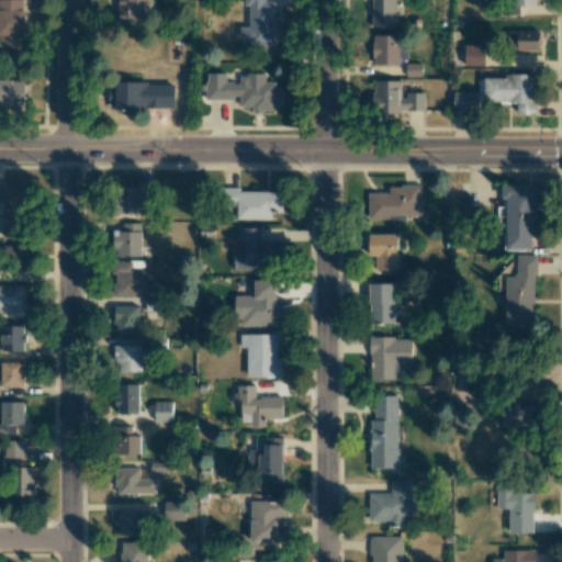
[(22,0),(0,0),(0,46),(23,46),(22,0)]
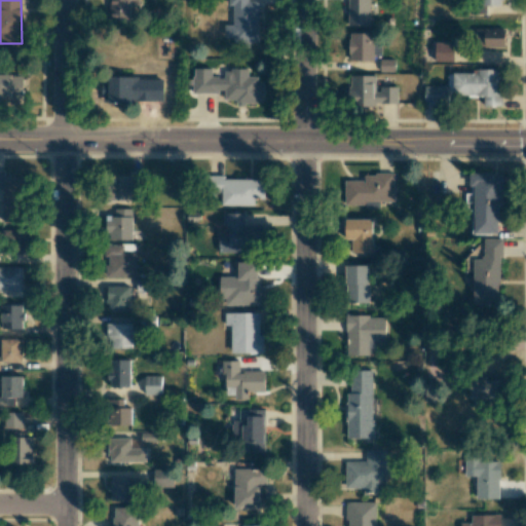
[(109,0),(109,21),(129,22),(129,5),(140,5),(140,0),(109,0)]
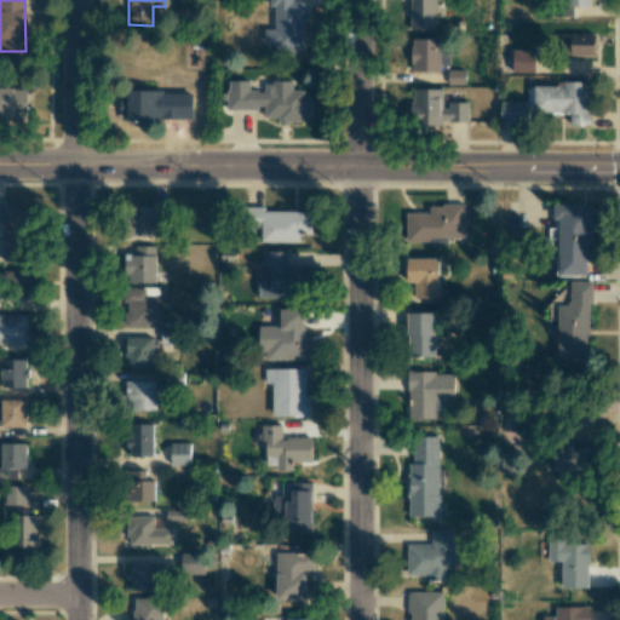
[(304,50),(304,1),(293,1),(292,0),(268,0),(269,6),(274,6),(274,30),(264,30),(264,44),(274,44),(274,51),(304,50)]
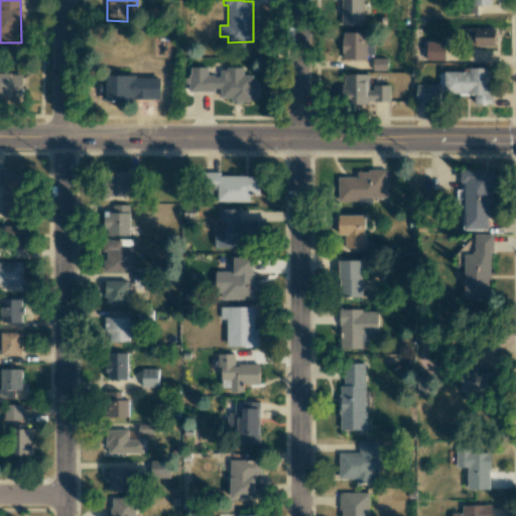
[(362,25),(362,0),(341,0),(341,24),(362,25)]
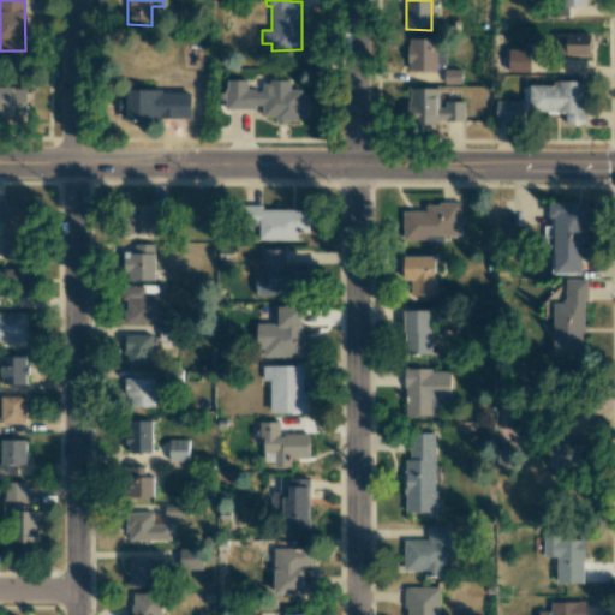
[(586,0),(559,0),(559,16),(568,16),(568,6),(586,6),(586,0)]
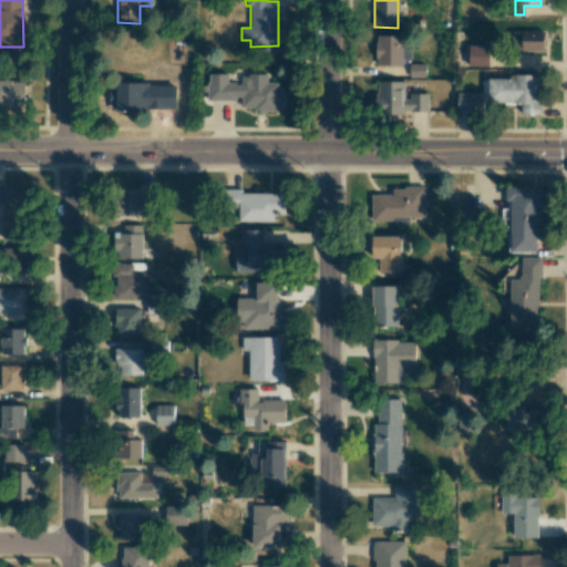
[(544,31),(512,30),(511,51),(544,51),(544,31)]
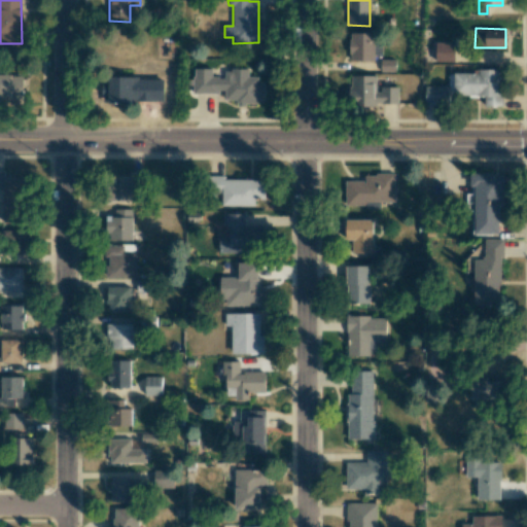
[(375,60),(374,55),(382,55),(381,33),(345,33),(345,61),(375,60)]
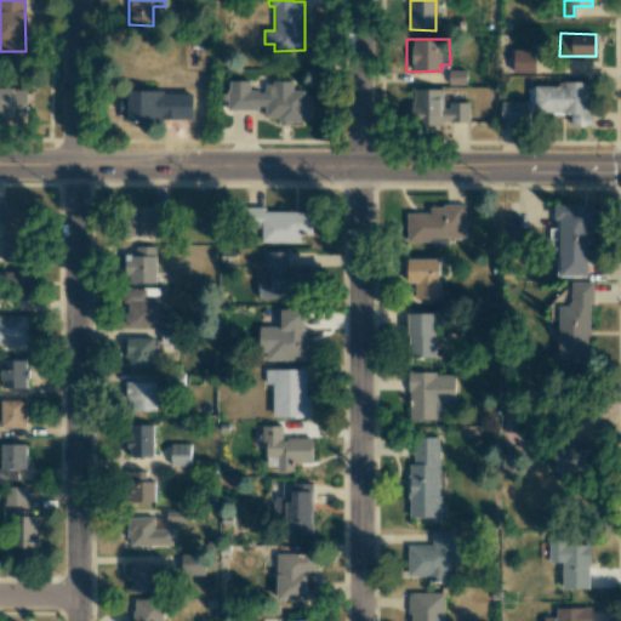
[(536,51),(513,50),(513,73),(535,73),(536,51)]
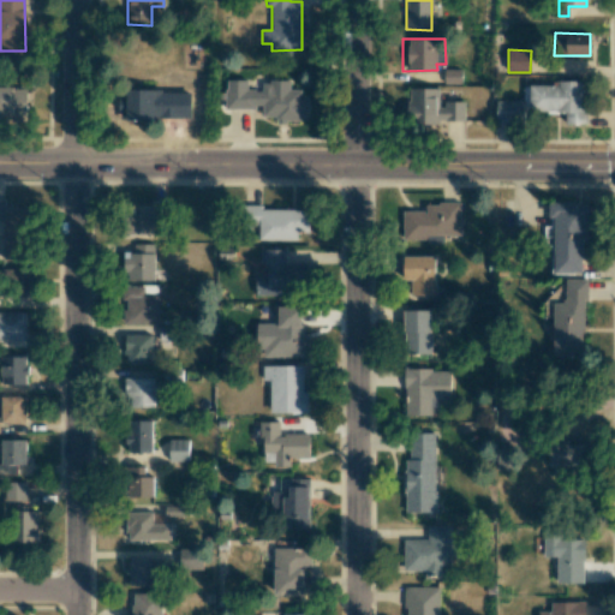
[(460,84),(460,70),(443,70),(443,84),(460,84)]
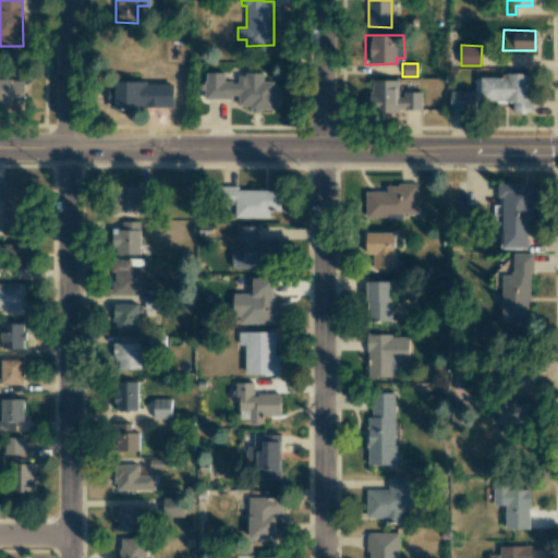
[(205,98),(239,99),(238,106),(251,106),(251,109),(276,109),(277,82),(263,81),(263,73),(237,73),(237,82),(223,82),(223,73),(205,72),(205,98)]
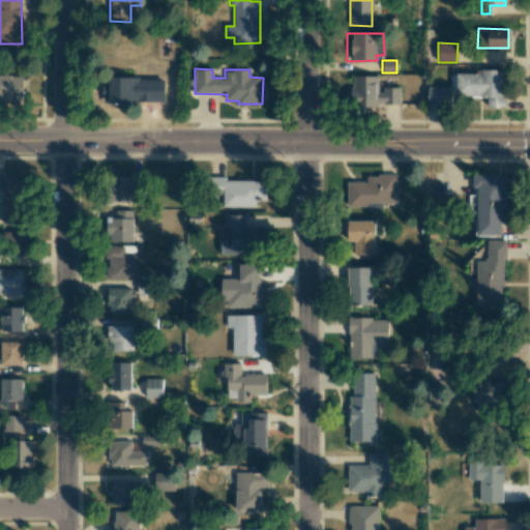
[(451,96),(487,96),(488,107),(504,107),(503,69),(479,70),(479,74),(450,75),(451,96)]
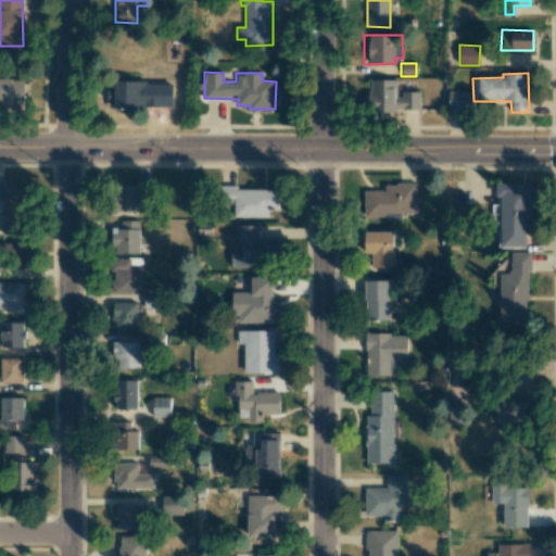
[(24,79),(0,79),(0,104),(24,105),(24,79)]
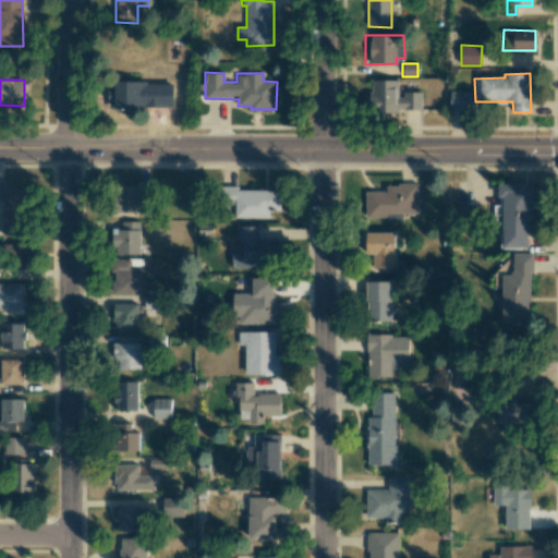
[(421,94),(397,94),(397,80),(371,80),(371,111),(421,111),(421,94)]
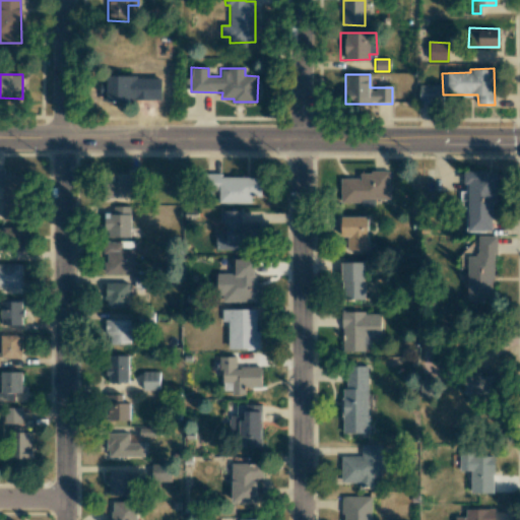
[(107,102),(129,102),(129,92),(135,93),(135,101),(151,101),(152,79),(107,79),(107,102)]
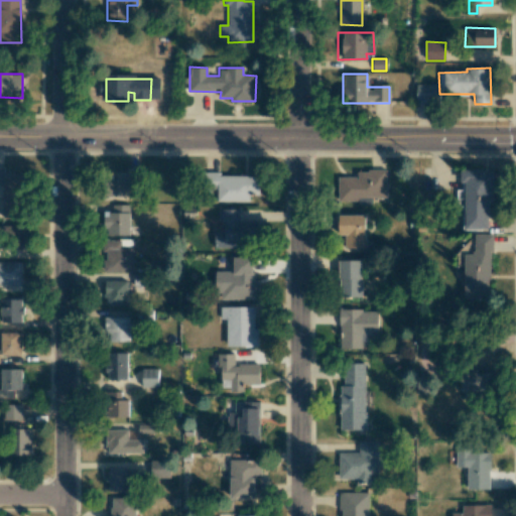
[(438,84),(416,84),(415,103),(438,103),(438,84)]
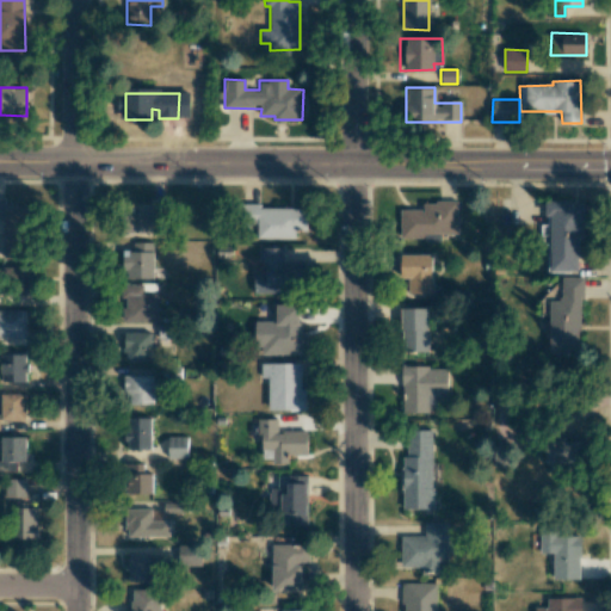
[(0,218),(4,220),(4,258),(28,258),(28,209),(5,209),(5,198),(0,198),(0,218)]
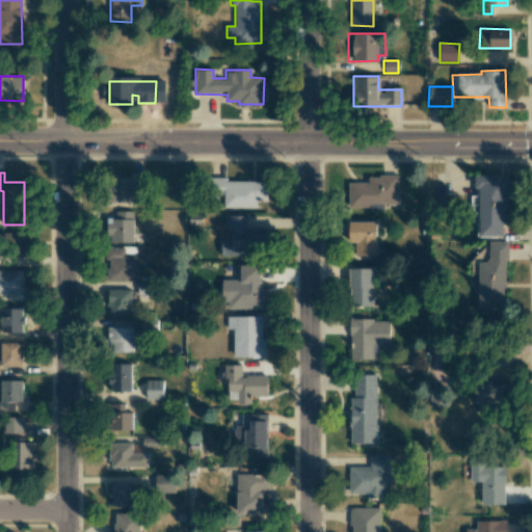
[(107,202),(140,204),(141,177),(108,176),(107,202)]
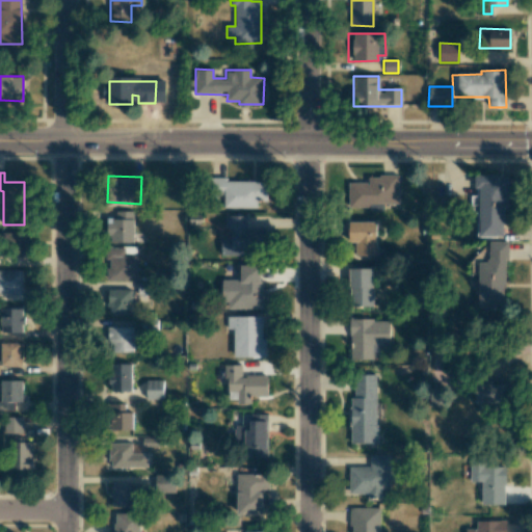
[(398,177),(368,176),(368,183),(347,182),(347,205),(398,206),(398,177)]
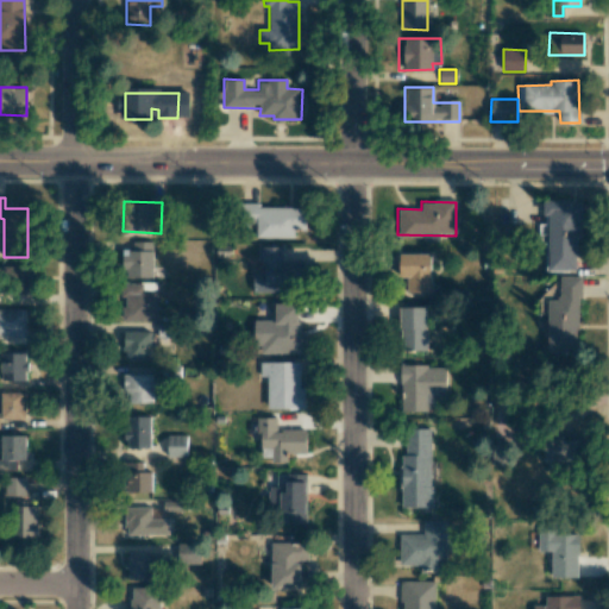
[(576,271),(576,238),(581,238),(582,202),(545,201),(545,224),(539,224),(539,234),(547,234),(547,270),(576,271)]
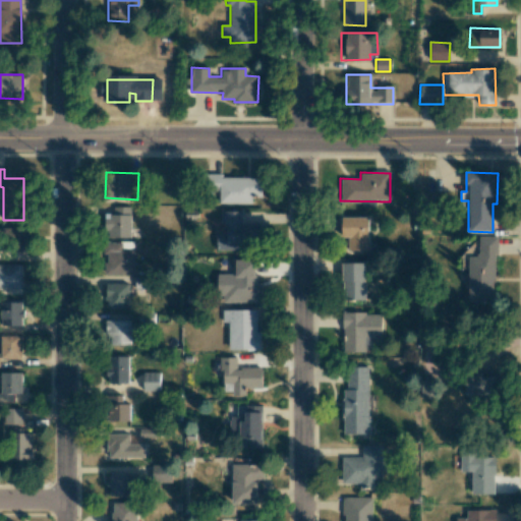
[(251,203),(251,196),(261,197),(262,177),(209,176),(209,203),(251,203)]
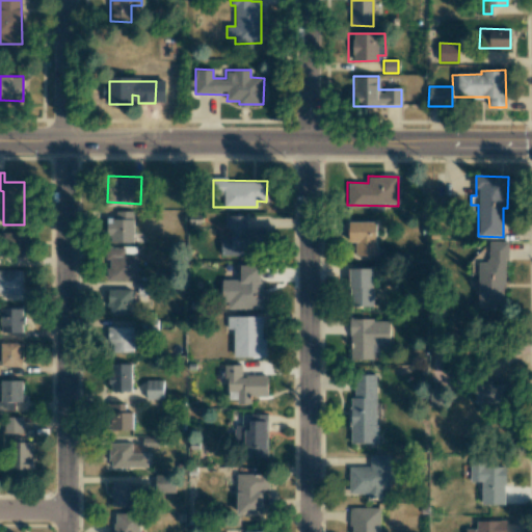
[(133,243),(133,211),(115,211),(115,218),(107,218),(107,243),(133,243)]
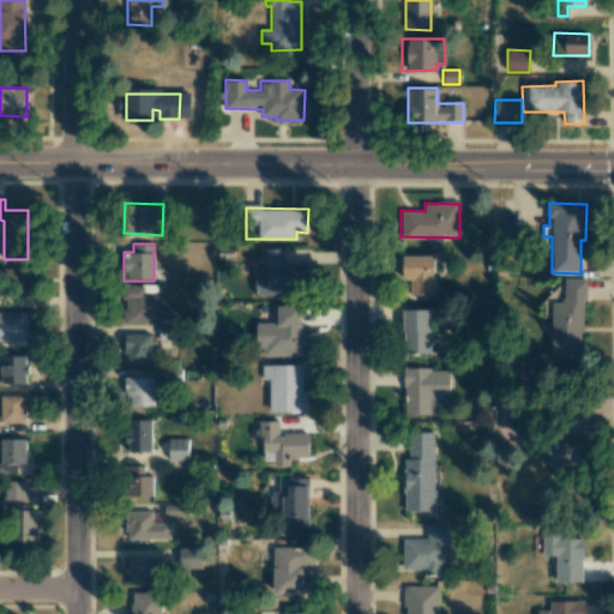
[(256,294),(308,293),(307,264),(286,264),(284,250),(264,250),(265,276),(254,276),(256,294)]
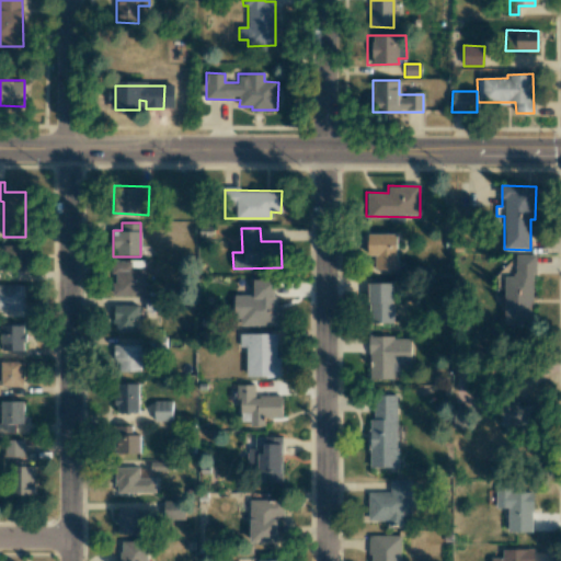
[(397,235),(367,233),(367,256),(374,256),(374,270),(396,270),(397,235)]
